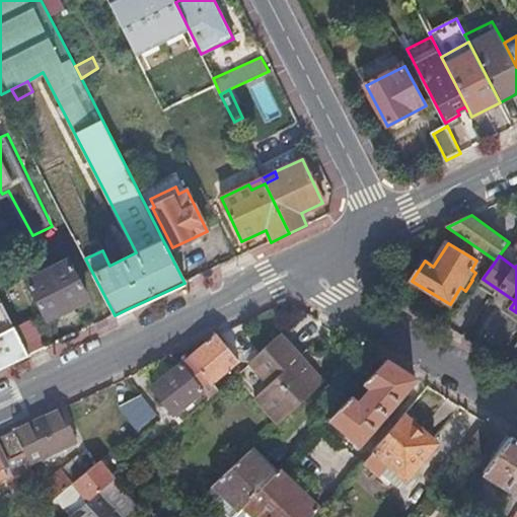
[(47,320),(87,299),(68,261),(27,282),(47,320)]
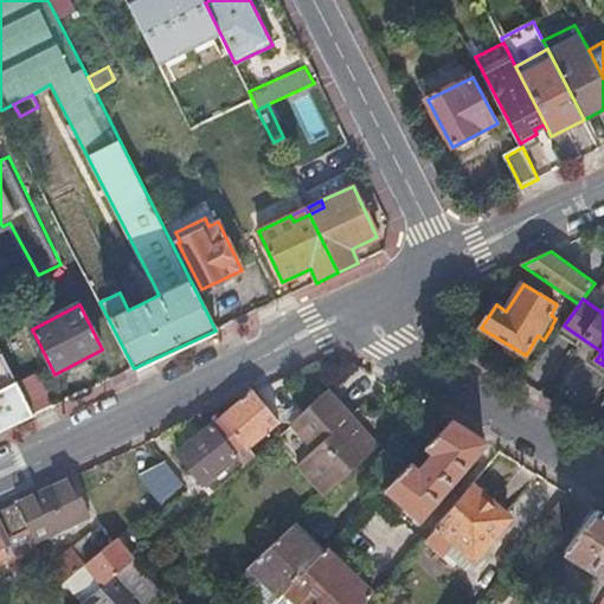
[(7,321),(0,325),(0,348),(2,353),(33,417),(53,407),(21,344),(19,345),(7,321)]
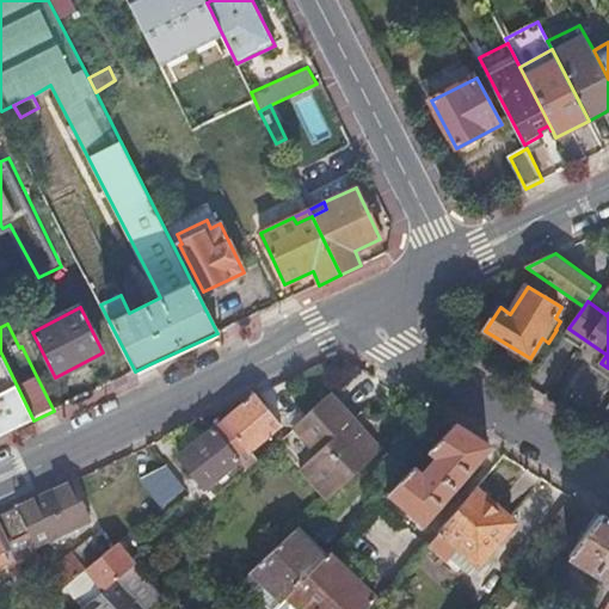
[(34,420),(2,356),(0,357),(0,413),(8,431),(34,420)]
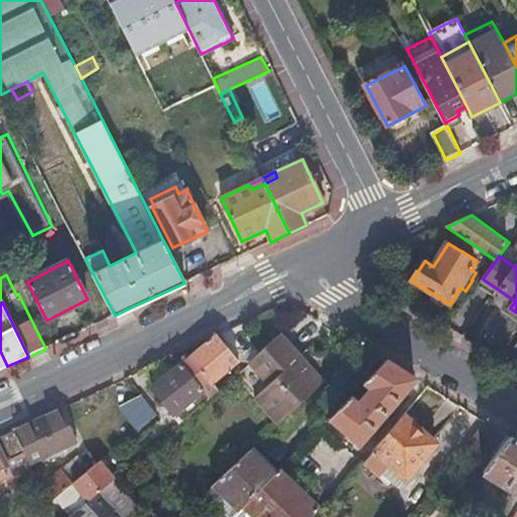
[(278,425),(323,383),(321,381),(282,337),(280,335),(248,361),(250,362),(270,384),(260,394),(254,398),(277,424),(278,425)]
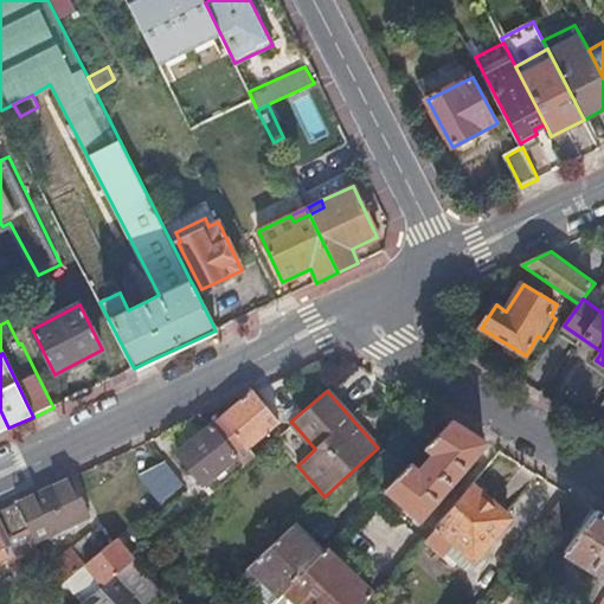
[(254,392),(211,425),(212,426),(237,457),(278,424),(254,392)]
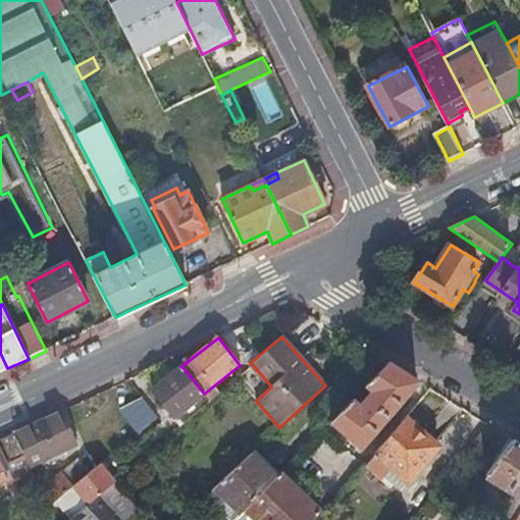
[(418,383),(418,380),(386,362),(365,384),(372,391),(359,406),(351,399),(330,420),(362,447),(418,383)]
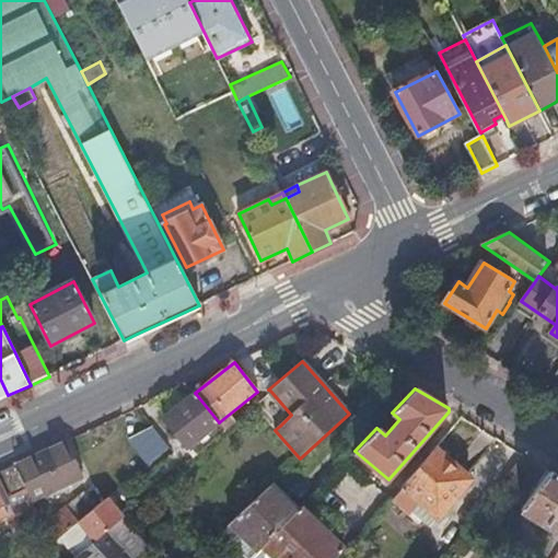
[(276,421),(280,426),(291,415),(270,391),(263,398),(279,418),(276,421)]
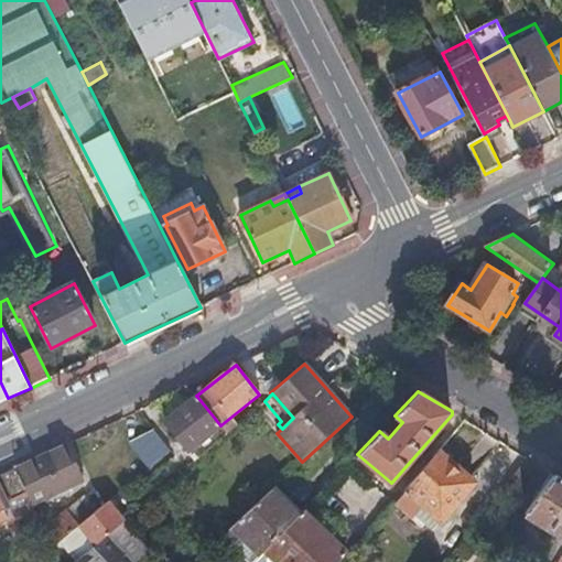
[(220,436),(226,433),(220,425),(197,397),(164,422),(187,452),(215,430),(220,436)]
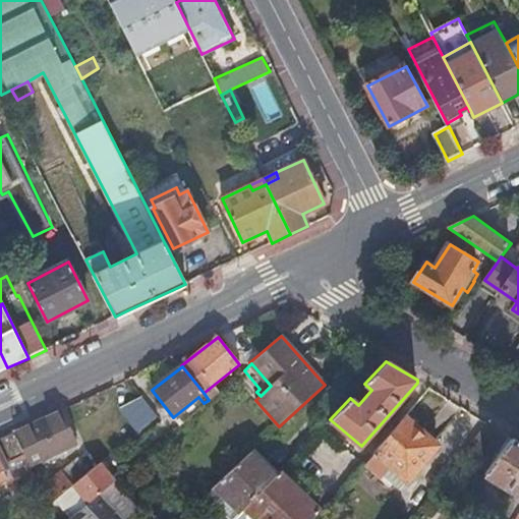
[(158,416),(141,395),(119,408),(138,433),(158,416)]
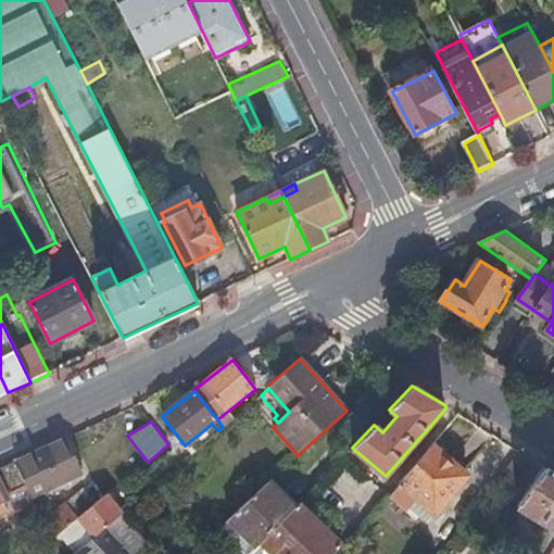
[(26,486),(32,496),(82,473),(65,438),(15,462),(26,486)]
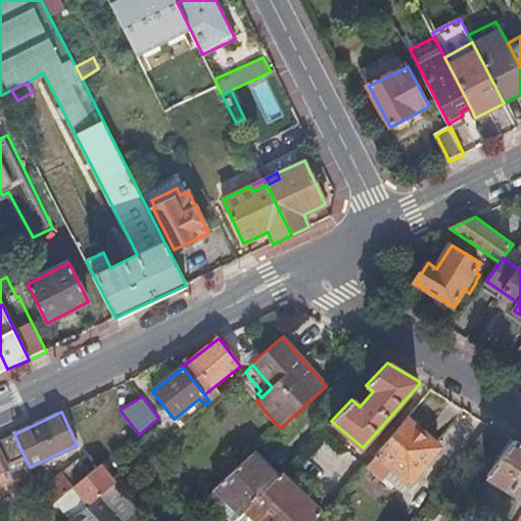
[(441,447),(407,418),(377,454),(368,464),(382,476),(386,475),(404,490),(441,447)]
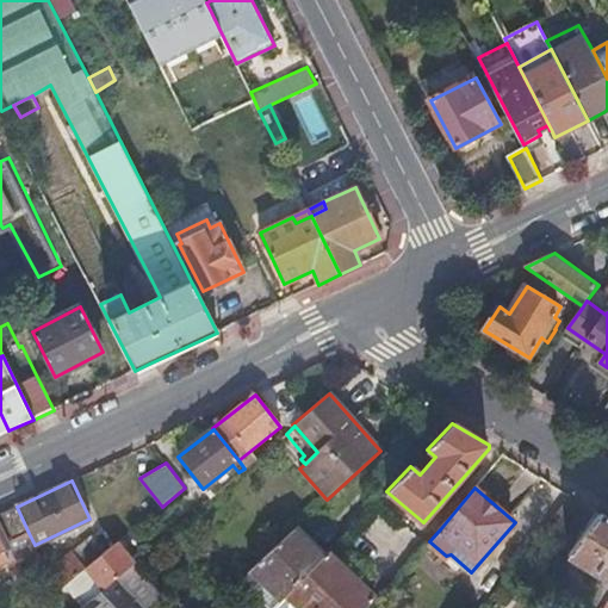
[(578,544),(601,513),(571,495),(547,525),(578,544)]
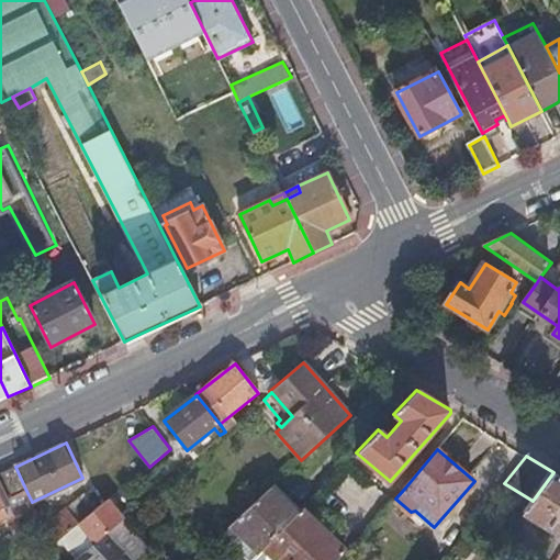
[(12,497),(26,491),(15,467),(1,473),(12,497)]
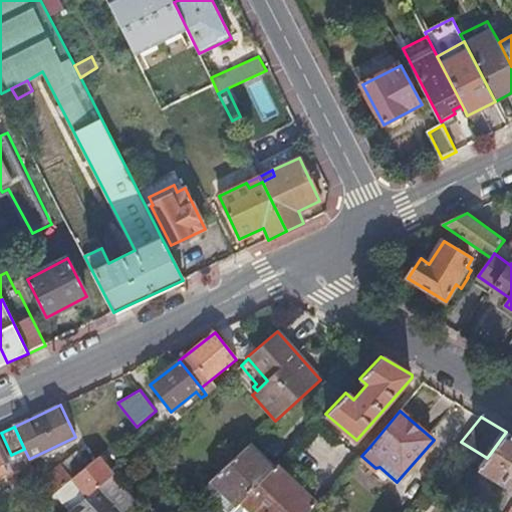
[(511,510),(510,511),(511,511),(511,435),(506,432),(487,458),(480,468),(511,488),(511,510)]
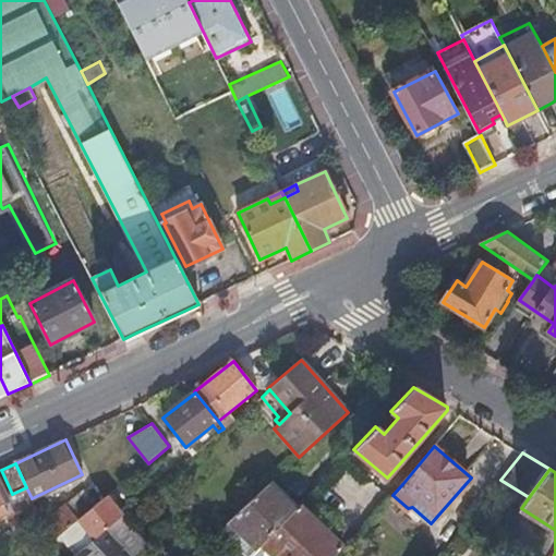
[(295,509),(301,504),(276,479),(270,483),(295,509)]
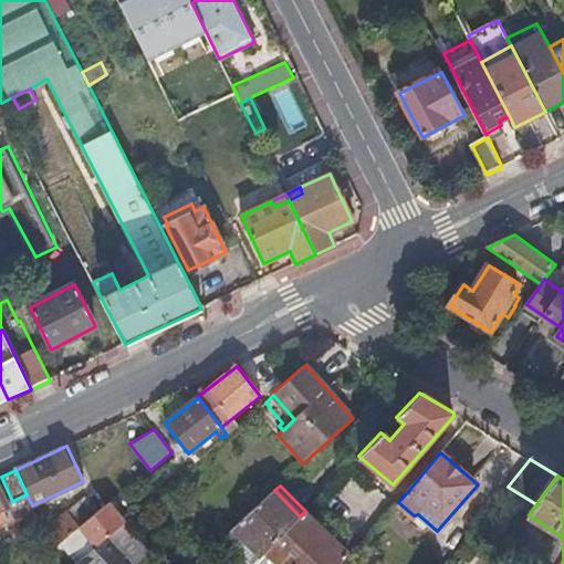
[(233,528),(261,556),(265,552),(300,517),(274,490),(233,528)]
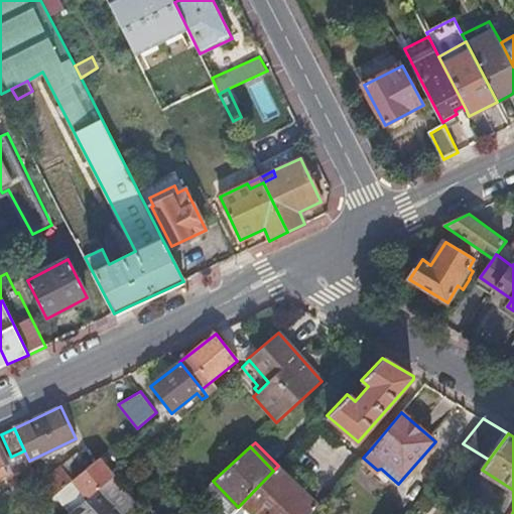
[(41,485),(51,497),(52,498),(72,480),(88,468),(77,454),(61,466),(61,468),(41,485)]
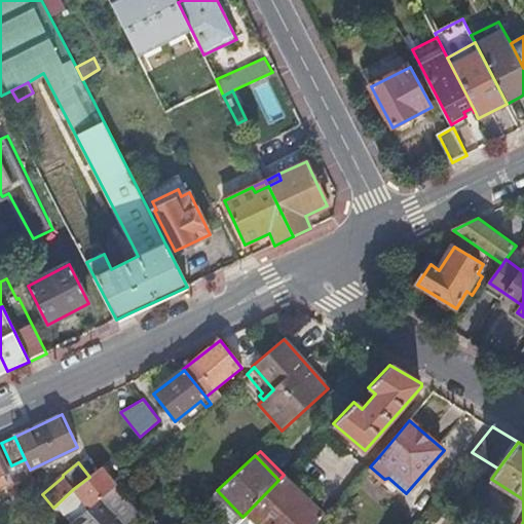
[(116,487),(102,466),(89,477),(73,489),(88,508),(116,487)]
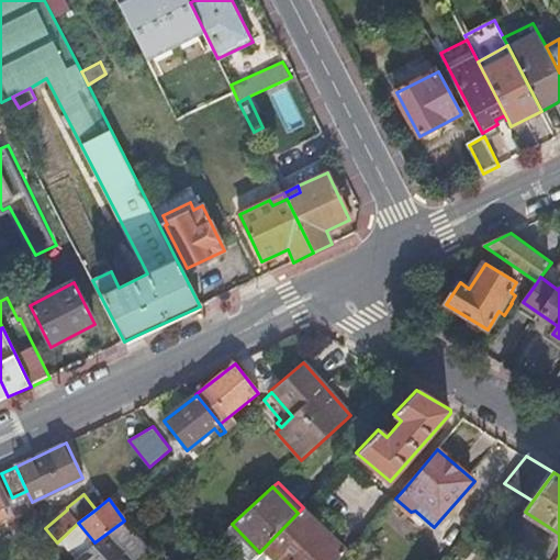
[(316,522),(303,507),(298,513),(264,548),(276,559),(337,559),(347,551),(334,538),(316,522)]
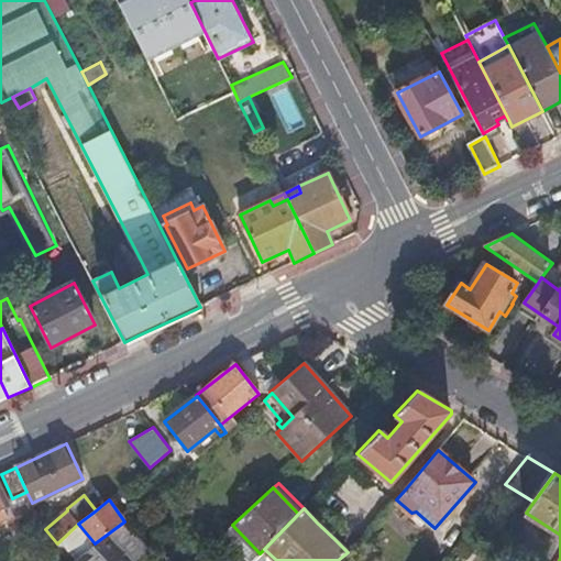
[(317,523),(334,539),(341,532),(338,524),(331,517),(322,516),(317,523)]
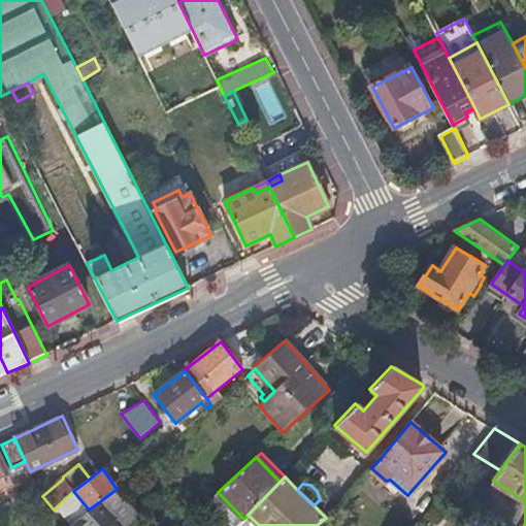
[(117,489),(71,525),(129,525),(141,515),(117,489)]
